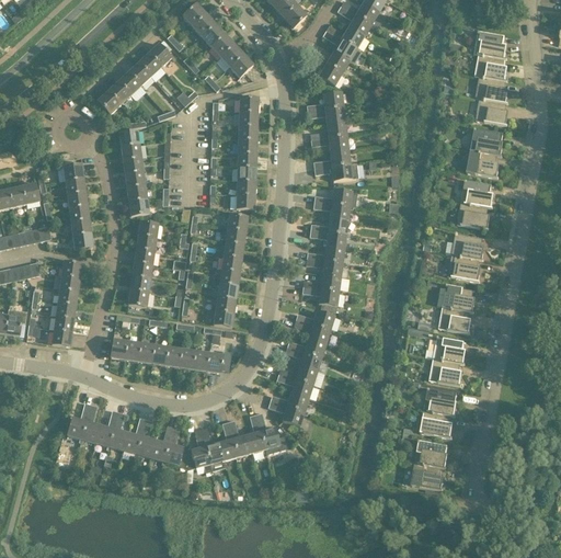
[(281,0),(274,7),(283,18),(297,4),(293,0),(281,0)]
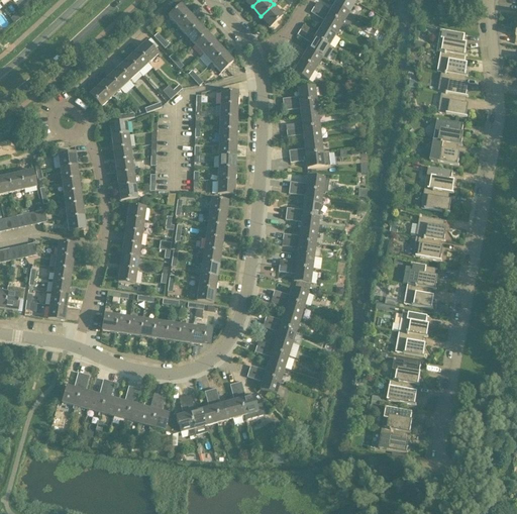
[(335,0),(334,3),(348,11),(354,2),(356,4),(358,2),(354,0),(335,0)]
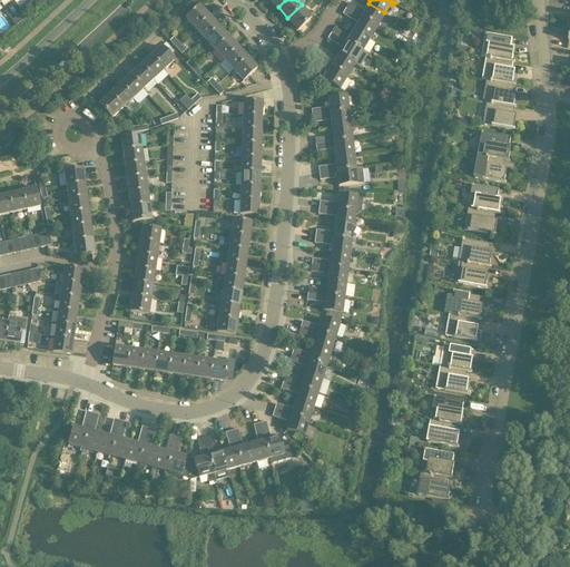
[(349,1),(345,6),(380,27),(380,26),(384,28),(391,17),(384,12),(369,3),(364,10),(349,1)]
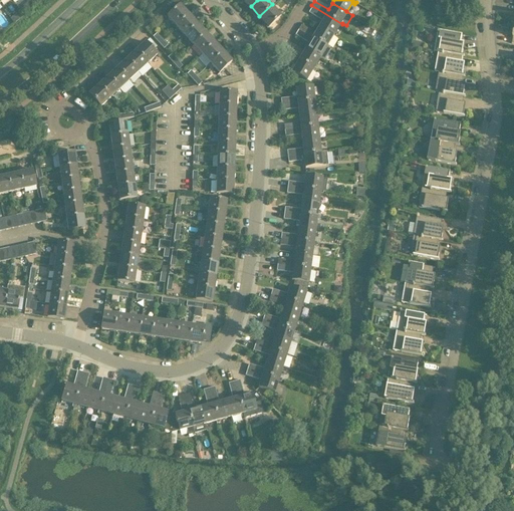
[(167,14),(176,24),(188,12),(180,3),(167,14)]
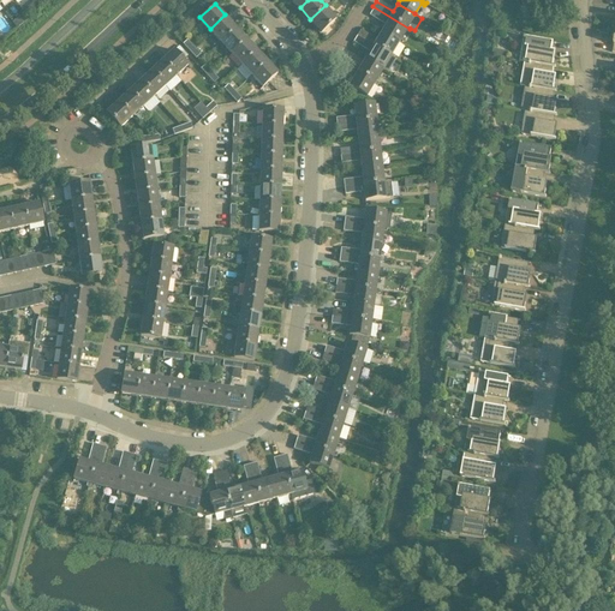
[(326,5),(310,19),(321,30),(336,17),(326,5)]
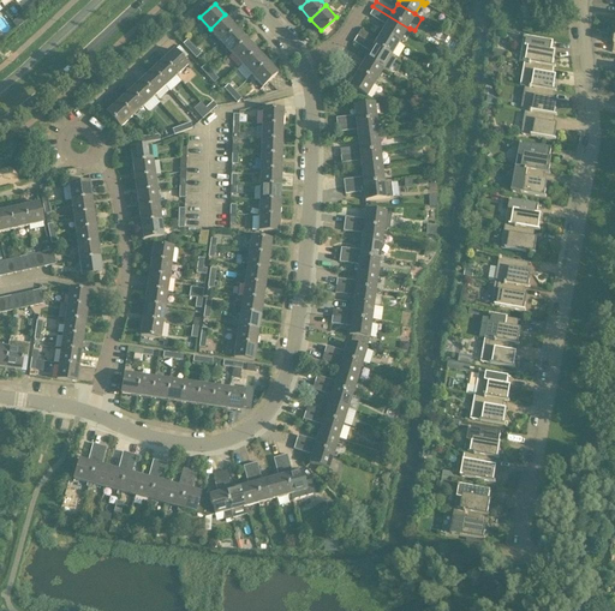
[(386,23),(381,30),(399,40),(405,29),(408,31),(410,29),(372,6),(369,12),(386,23)]
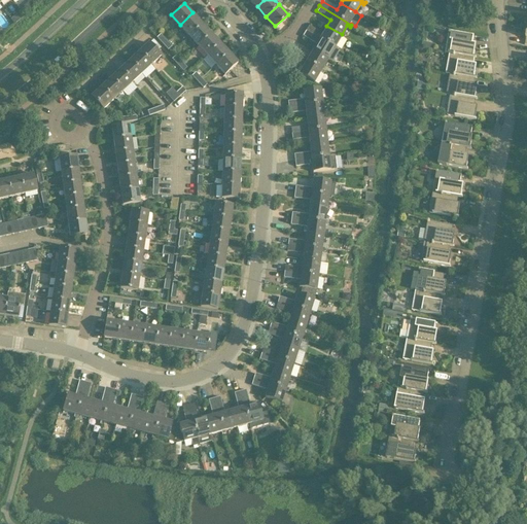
[(202,23),(192,12),(180,25),(189,34),(202,23)]
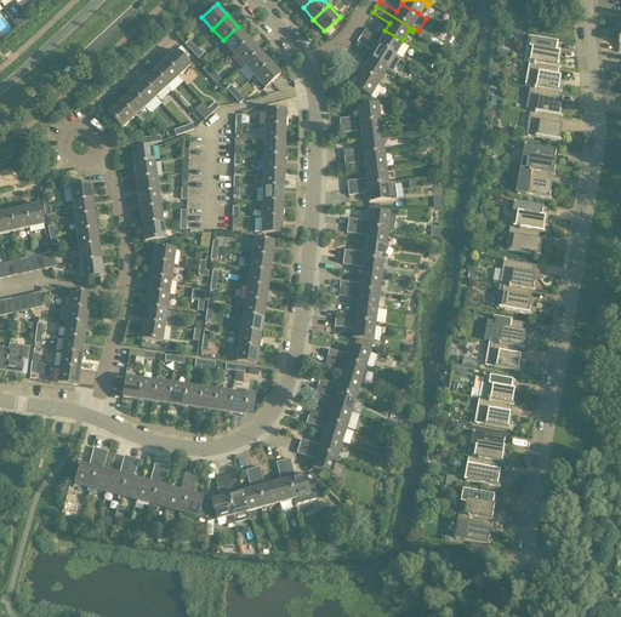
[(238,27),(223,40),(233,51),(249,38),(238,27)]
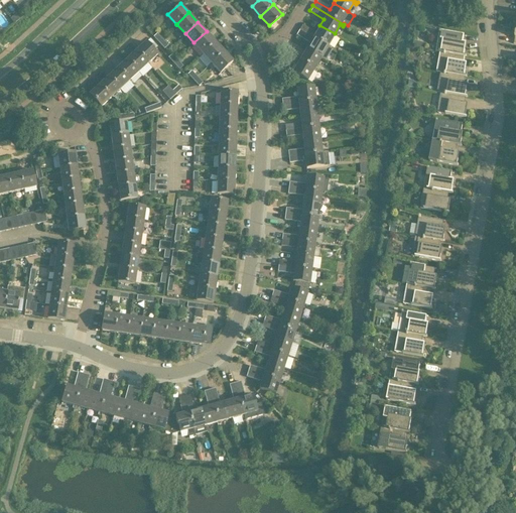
[(302,22),(299,27),(331,46),(331,45),(329,44),(335,33),(319,25),(316,31),(302,22)]
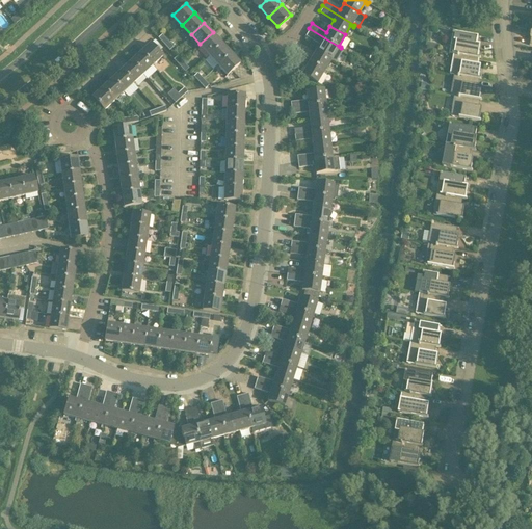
[(309,28),(306,34),(320,43),(316,49),(331,58),(336,60),(342,49),(341,48),(309,28)]
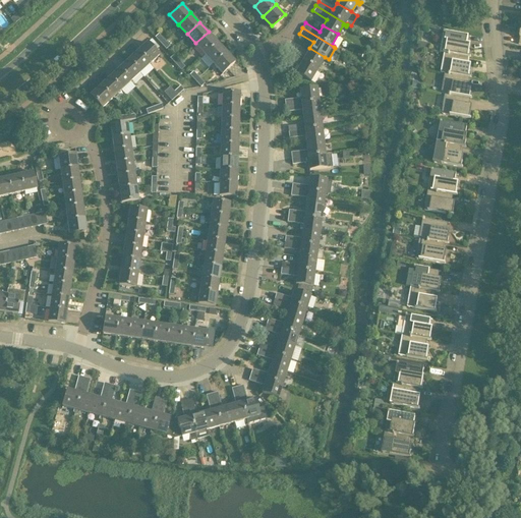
[(444,51),(469,55),(470,55),(471,55),(468,54),(470,41),(467,41),(468,35),(470,35),(444,30),(440,50),(444,51)]
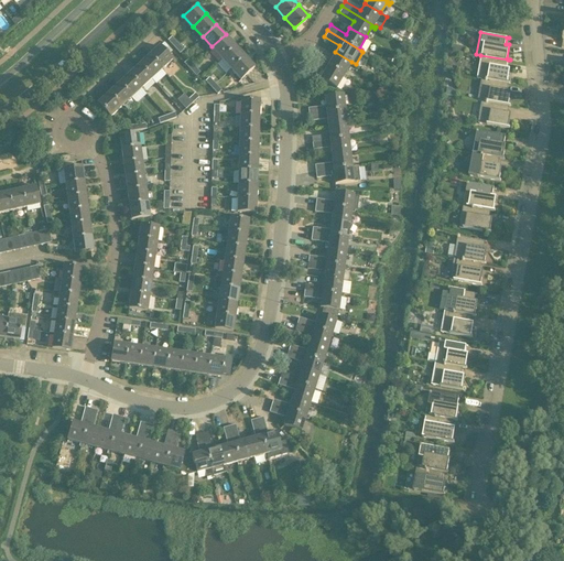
[(167,38),(173,44),(177,41),(172,34),(167,38)]
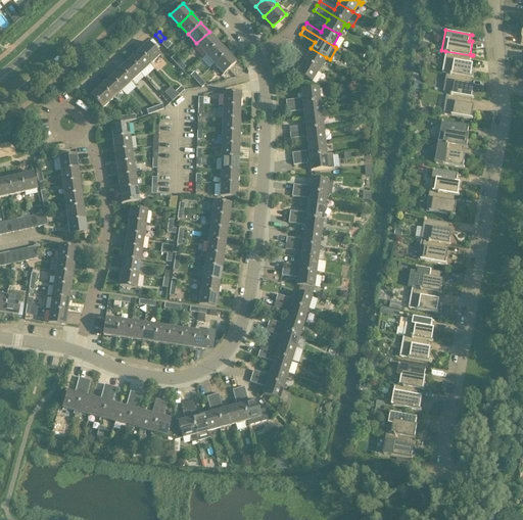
[(218,41),(209,32),(196,43),(205,53),(218,41)]
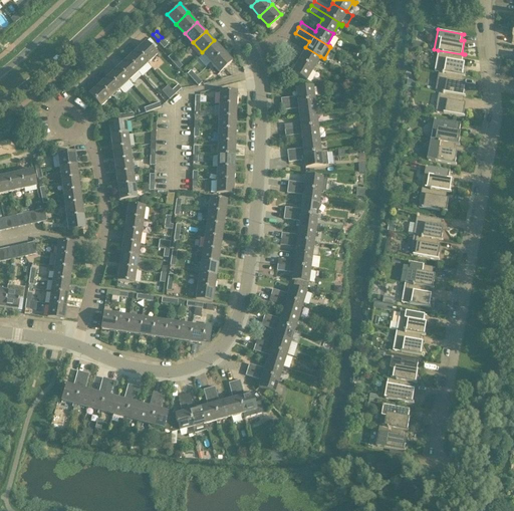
[(158,40),(164,46),(168,43),(162,37),(158,40)]
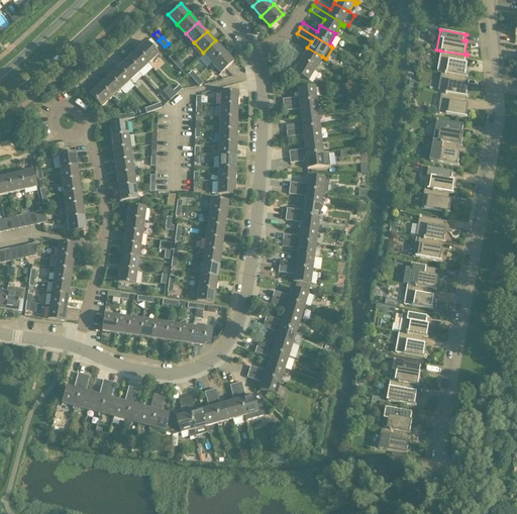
[(136,48),(147,62),(158,53),(146,39),(136,48)]
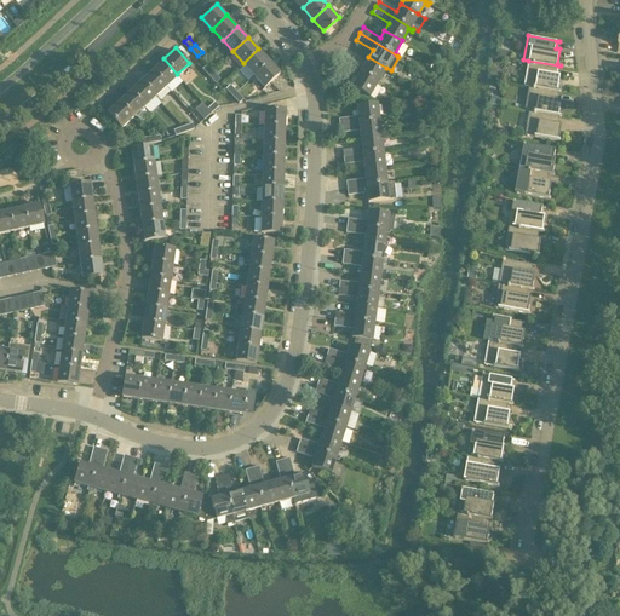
[(258,49),(244,63),(253,74),(269,61),(258,49)]
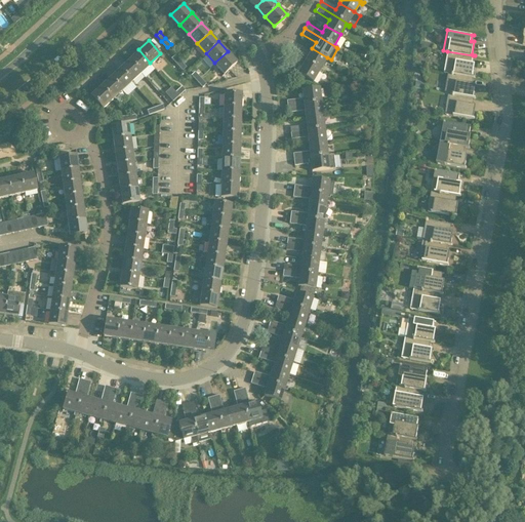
[(294,46),(290,51),(322,70),(323,69),(321,67),(327,57),(312,48),(308,54),(294,46)]
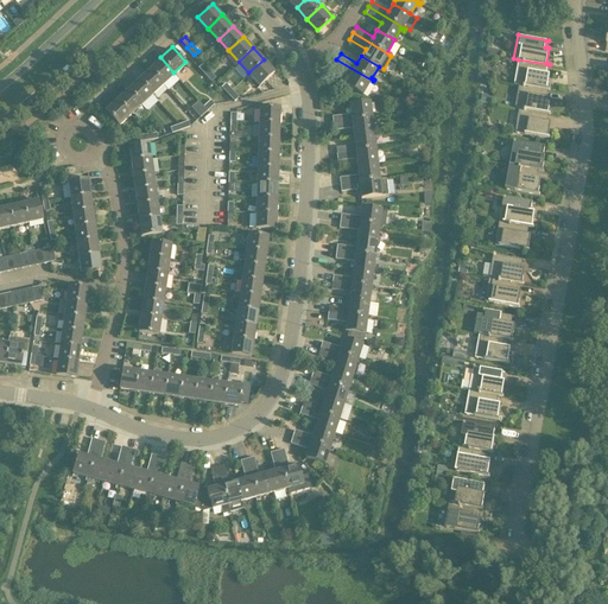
[(160,57),(150,68),(163,82),(173,72),(160,57)]
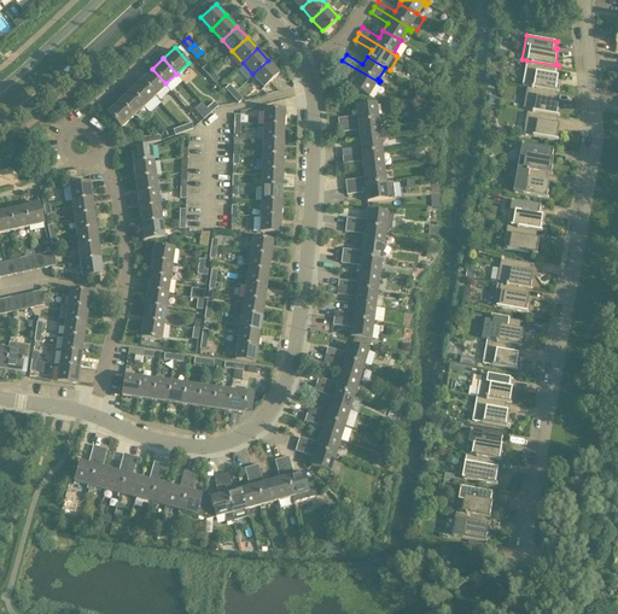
[(279,71),(268,60),(252,74),(263,86),(279,71)]
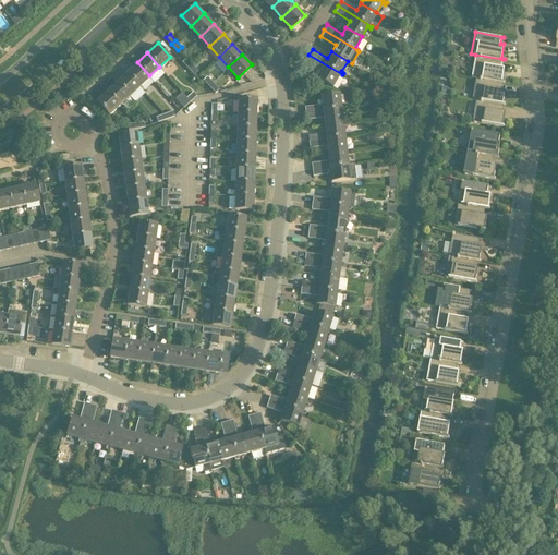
[(342,74),(308,55),(305,60),(320,69),(316,76),(332,86),(339,75),(341,76),(342,74)]
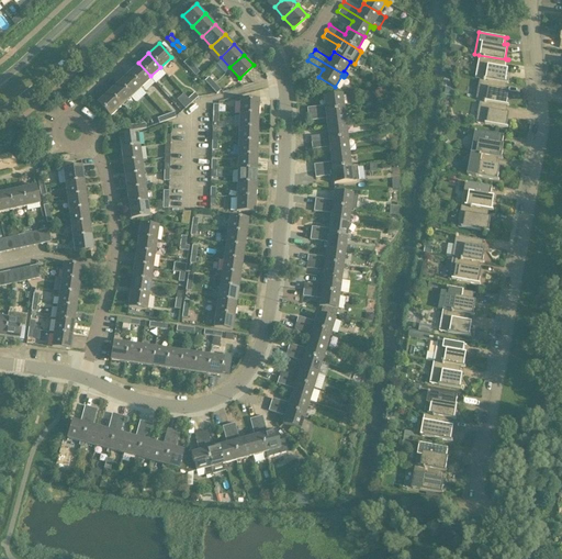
[(475,76),(480,77),(506,81),(508,82),(508,81),(505,80),(508,67),(505,66),(506,59),(479,55),(475,76)]
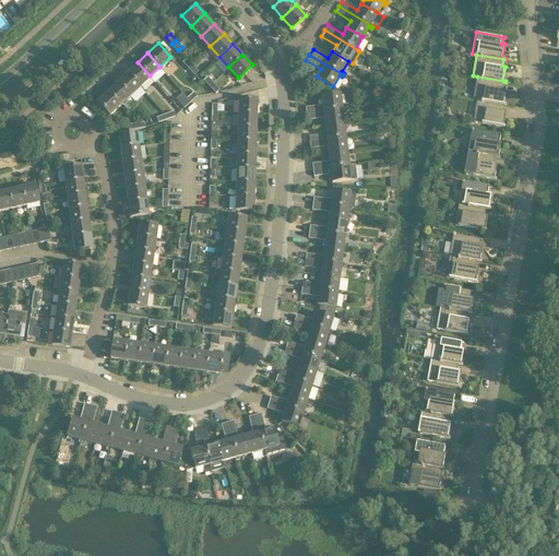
[(182,60),(188,67),(192,62),(186,56),(182,60)]
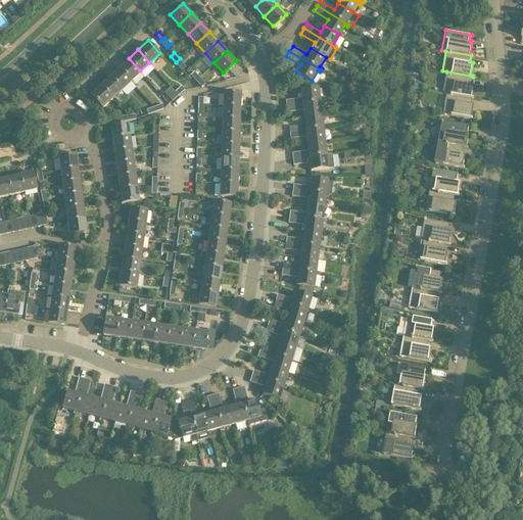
[(119,67),(131,80),(140,71),(129,58),(119,67)]
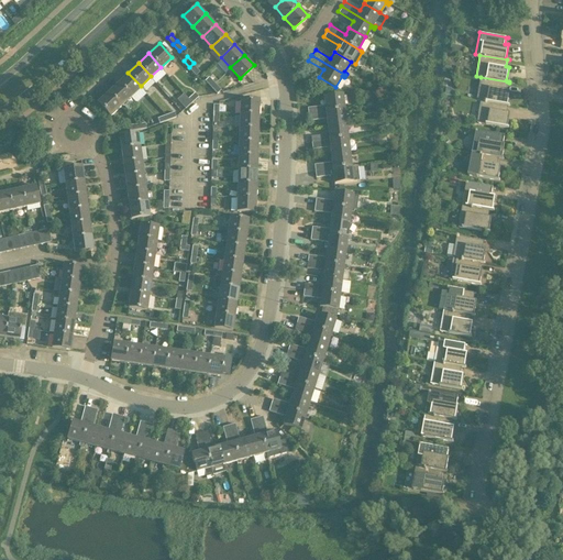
[(196,74),(198,70),(199,69),(194,63),(189,67),(196,74)]
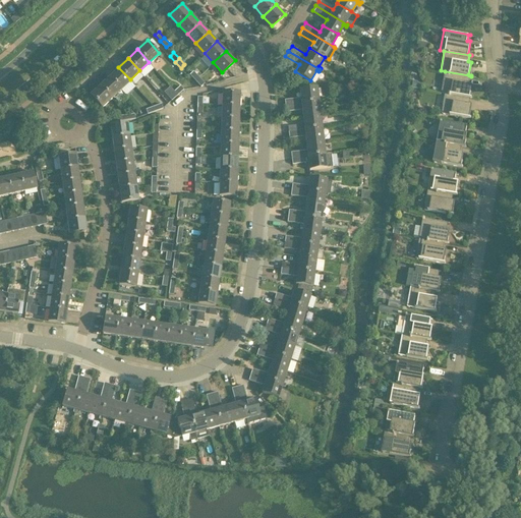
[(109,75),(120,89),(130,79),(118,67),(109,75)]
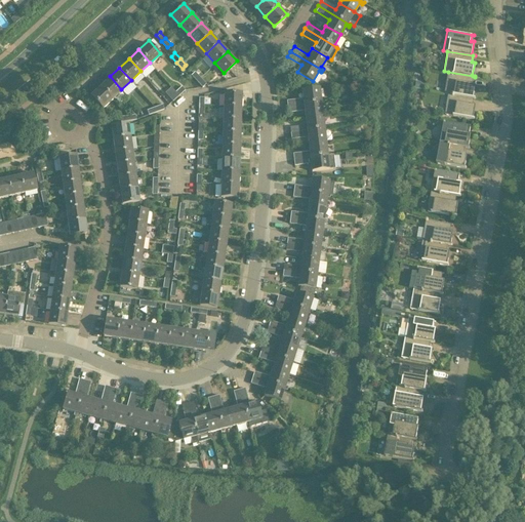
[(191,73),(197,79),(200,76),(195,70),(191,73)]
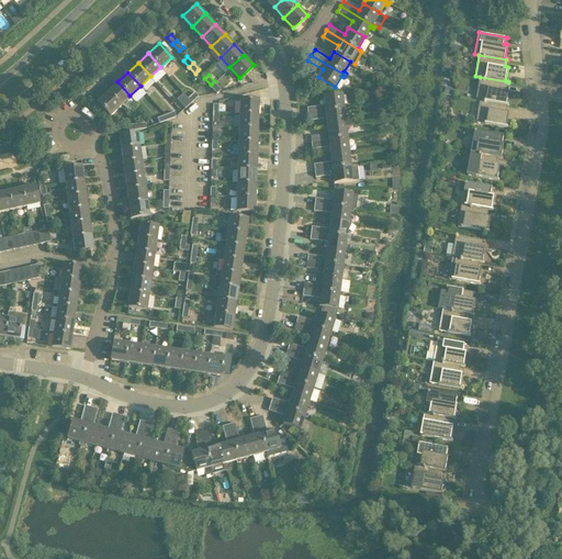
[(480,99),(507,103),(508,104),(508,103),(506,102),(508,89),(505,88),(506,81),(480,77),(475,99),(480,99)]
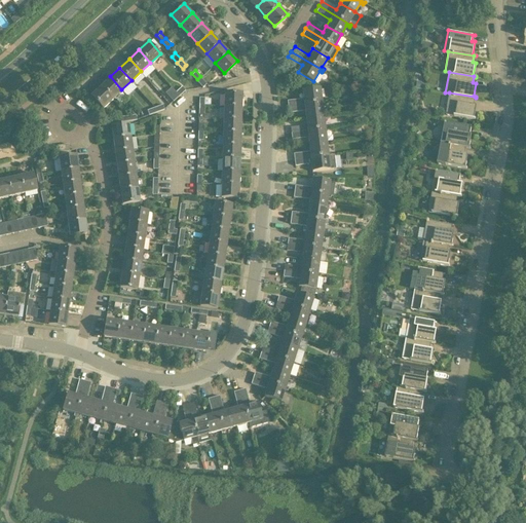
[(101,85),(112,98),(121,89),(110,76),(101,85)]
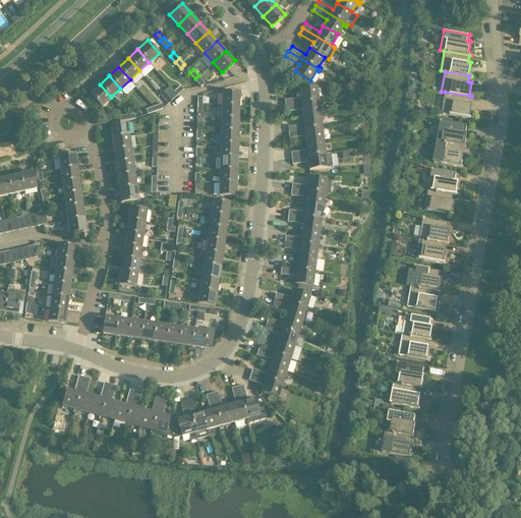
[(200,84),(205,81),(198,75),(195,78),(200,84)]
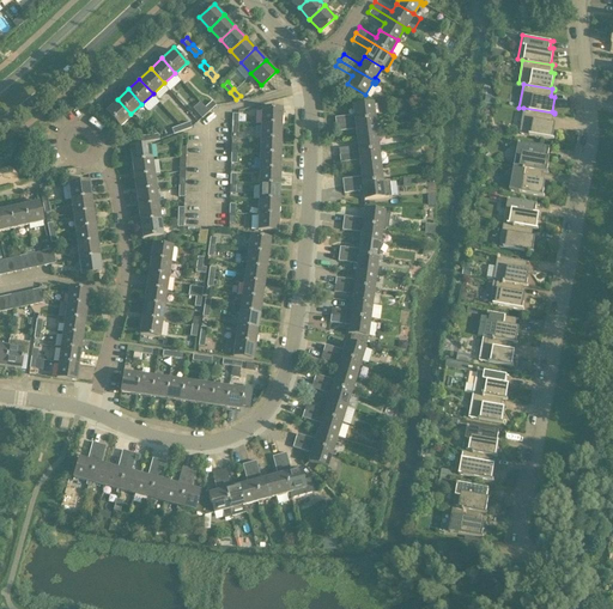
[(212,98),(206,104),(210,108),(216,103),(212,98)]
